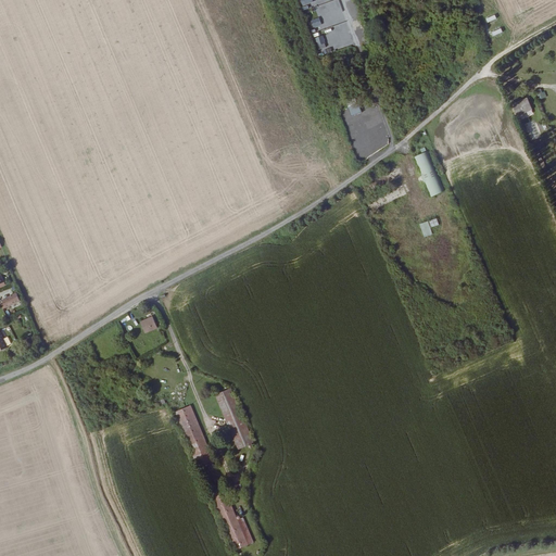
[(315,8),(317,15),(328,12),(325,4),(315,8)]
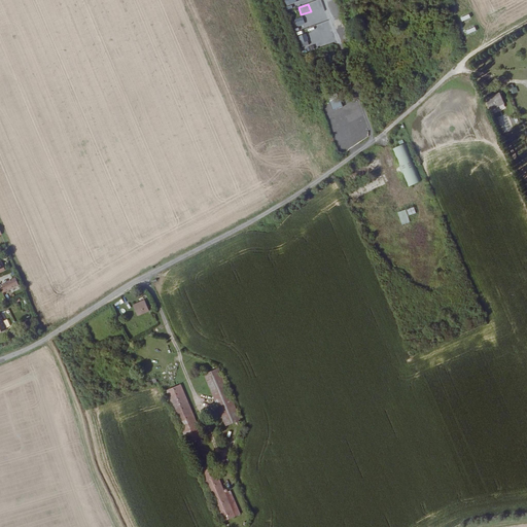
[(316,15),(309,18),(310,25),(318,23),(316,15)]
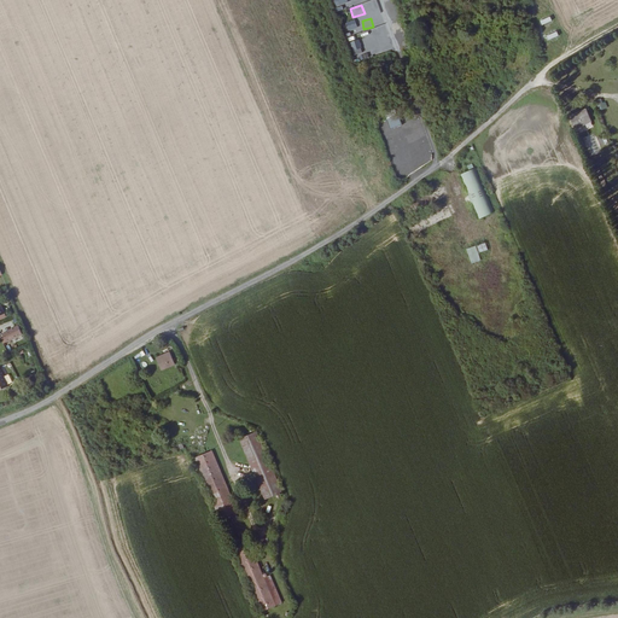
[(357,28),(355,19),(347,23),(349,31),(357,28)]
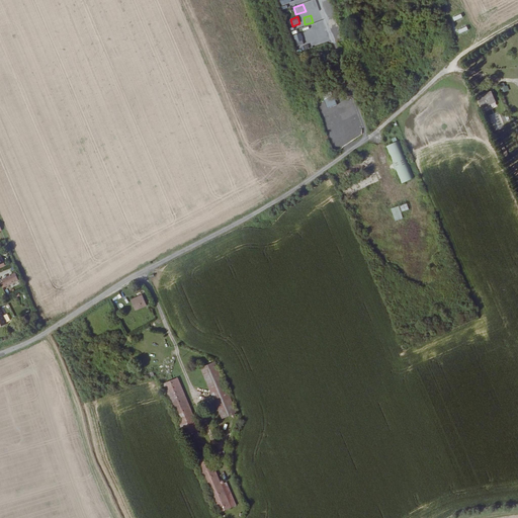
[(303,40),(300,32),(293,35),(296,42),(303,40)]
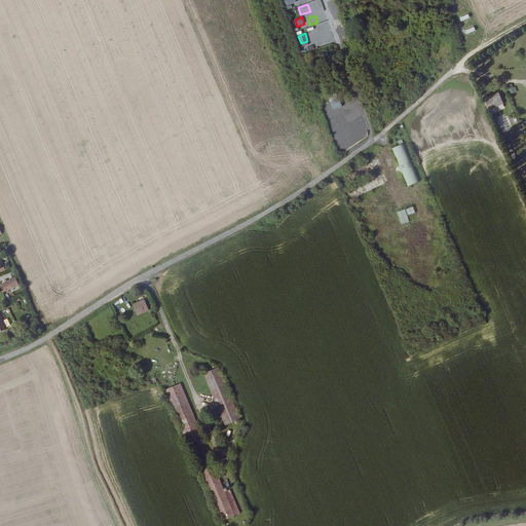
[(516,92),(513,83),(508,85),(510,95),(516,92)]
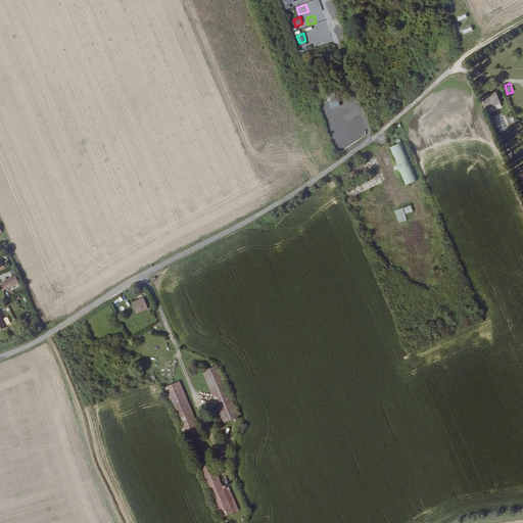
[(507,103),(492,108),(496,119),(511,112),(507,103)]
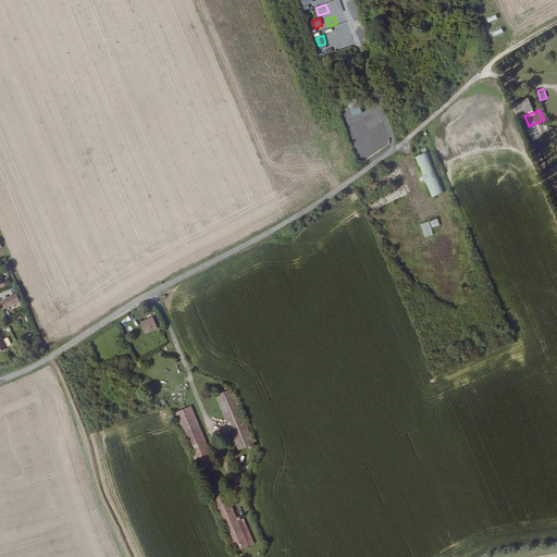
[(444,192),(428,152),(415,158),(432,197),(444,192)]
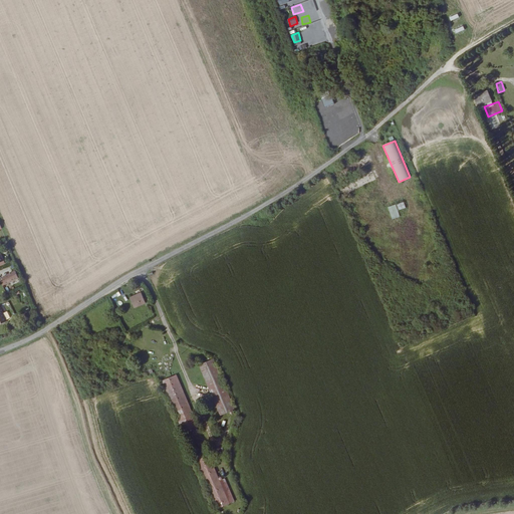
[(404,202),(388,207),(392,219),(400,217),(398,210),(406,208),(404,202)]
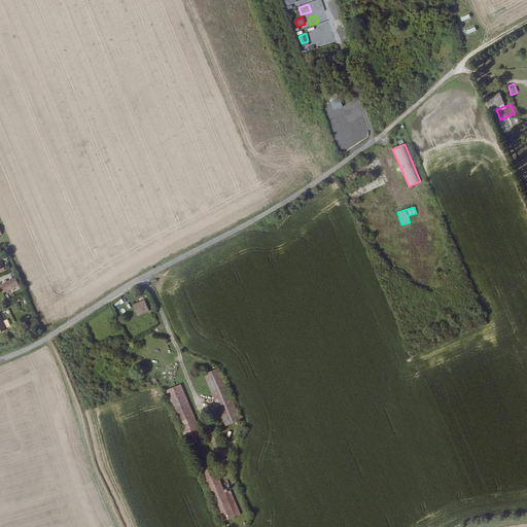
[(16,277),(2,283),(5,291),(20,285),(16,277)]
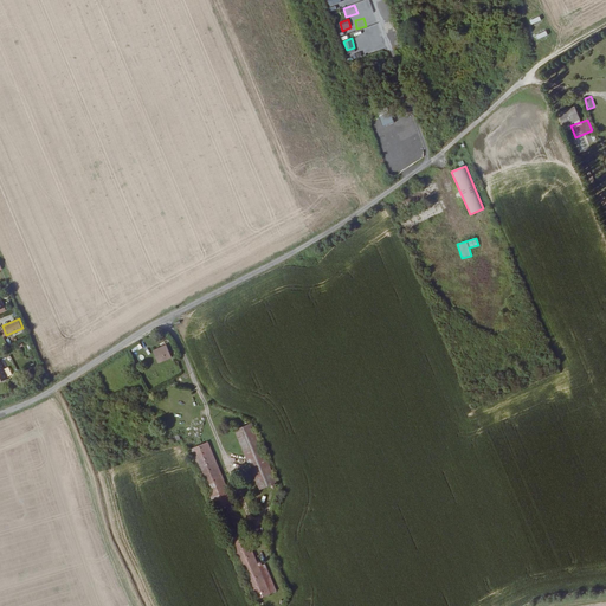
[(166,345),(153,350),(158,362),(171,356),(166,345)]
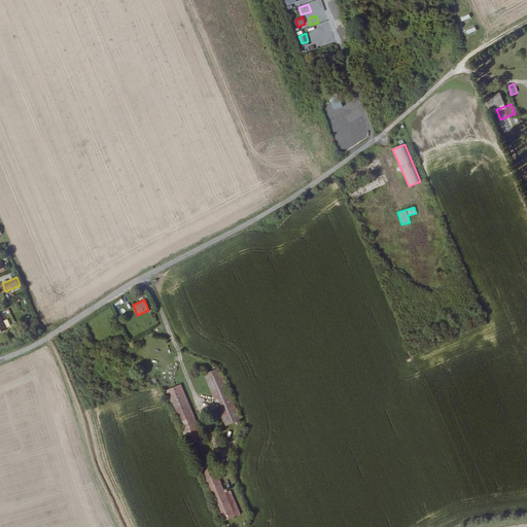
[(219,366),(204,374),(225,426),(241,420),(219,366)]
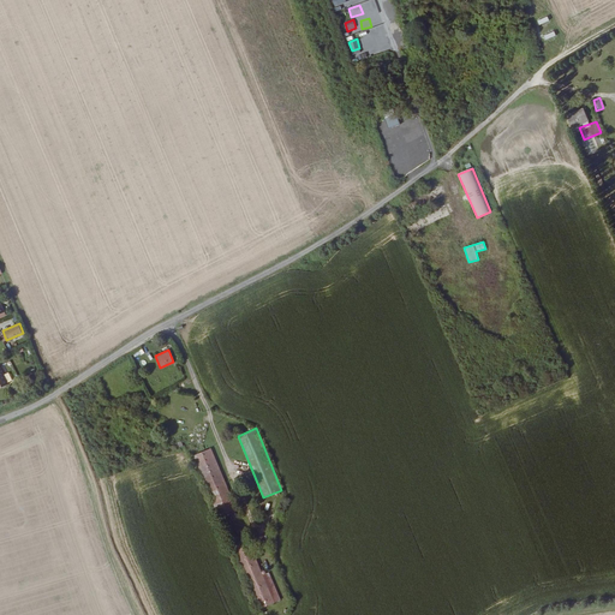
[(210,448),(192,455),(218,517),(236,508),(210,448)]
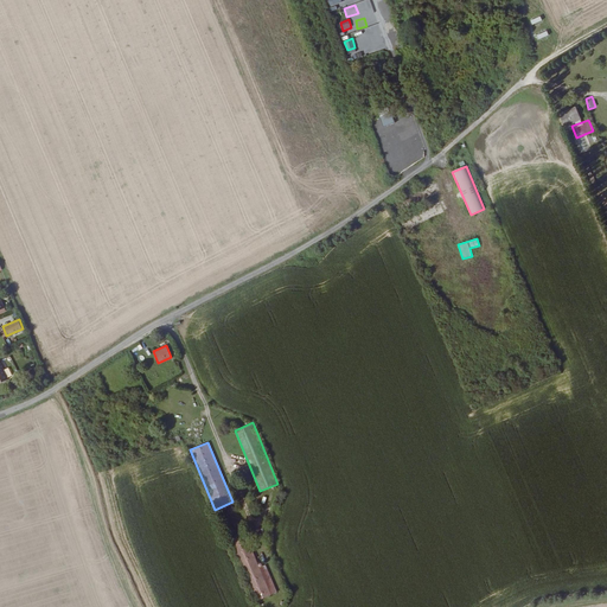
[(243,530),(230,536),(257,601),(270,595),(243,530)]
